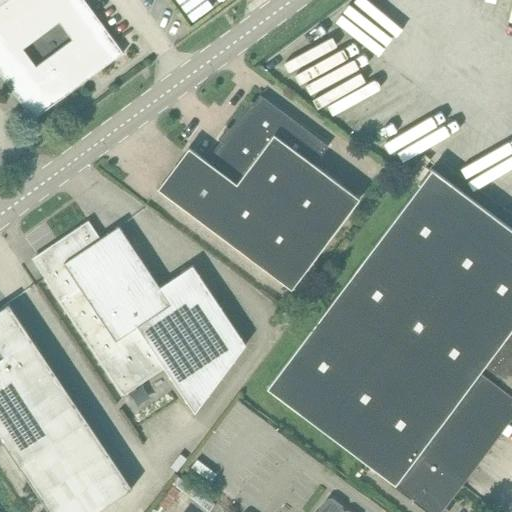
[(0,0),(0,74),(33,120),(123,53),(83,0),(0,0)]
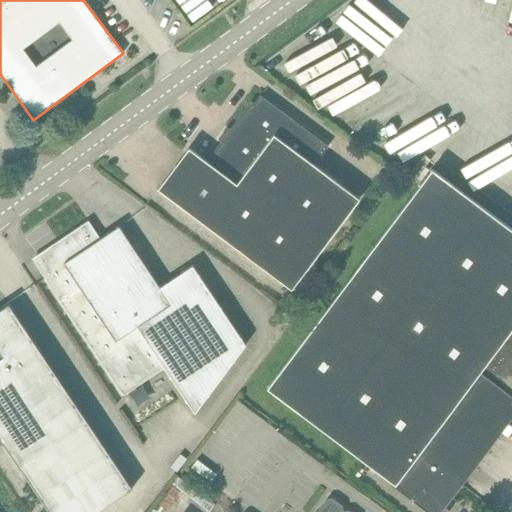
[(314,165),(328,146),(260,95),(254,103),(251,101),(206,161),(189,148),(158,189),(291,289),(359,199),(314,165)]
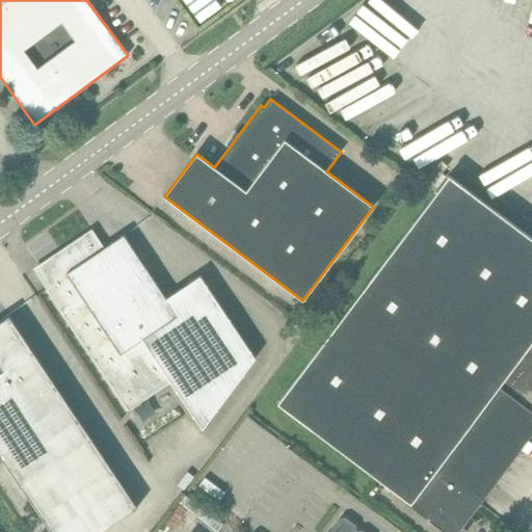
[(277,403),(448,531),(458,531),(531,434),(531,238),(448,176),(277,403)]
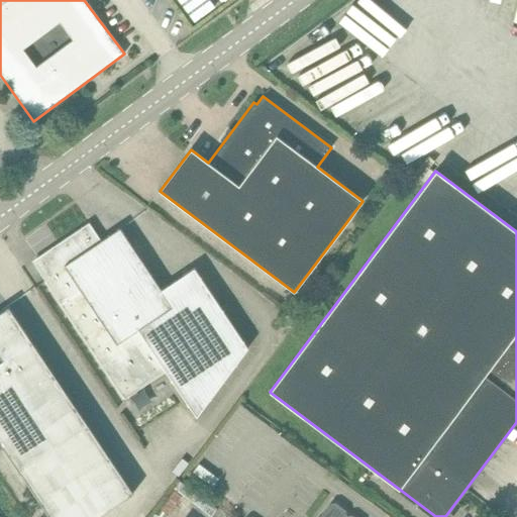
[(32,262),(43,278),(124,398),(167,370),(197,415),(247,347),(194,268),(161,290),(120,229),(101,241),(89,223),(32,262)]
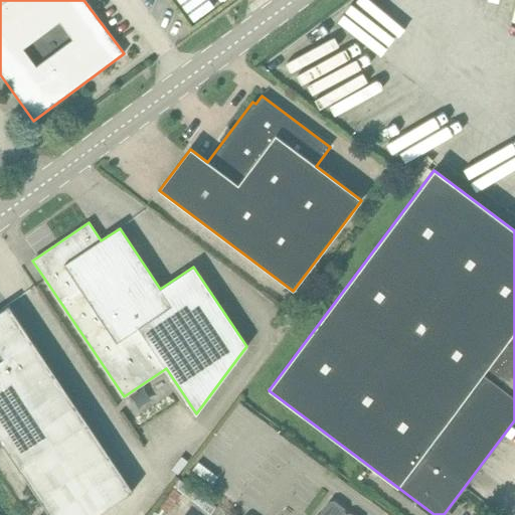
[(0,441),(20,471),(49,514),(96,514),(132,491),(88,424),(9,306),(0,312),(0,441)]
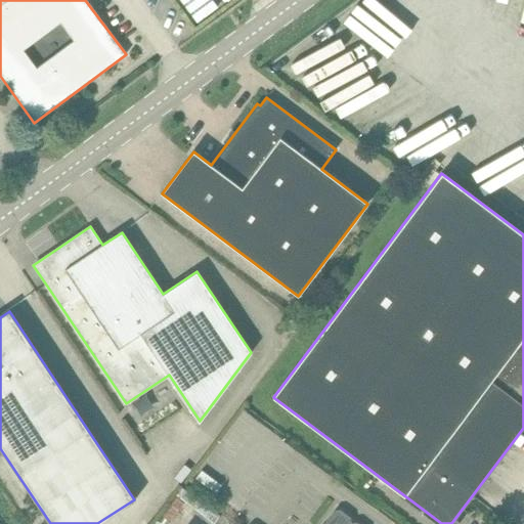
[(357,523),(356,523),(351,523),(351,519),(340,511),(335,511),(323,523),(357,523)]
